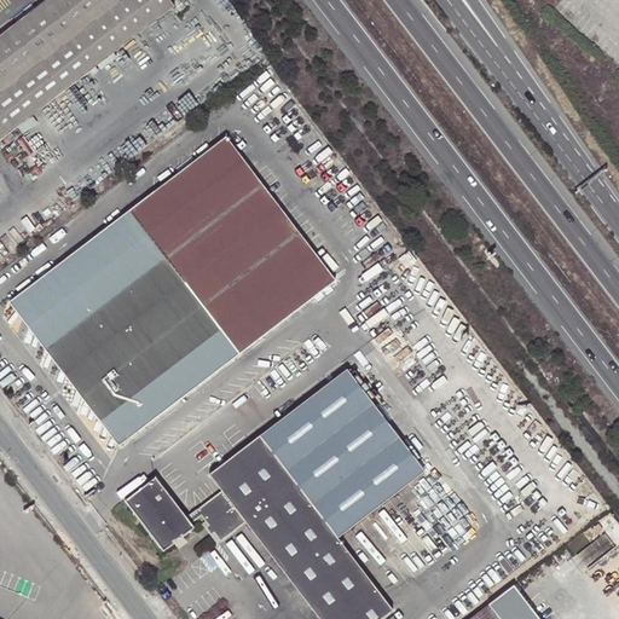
[(0,140),(174,6),(169,0),(46,0),(13,25),(0,35),(0,140)]
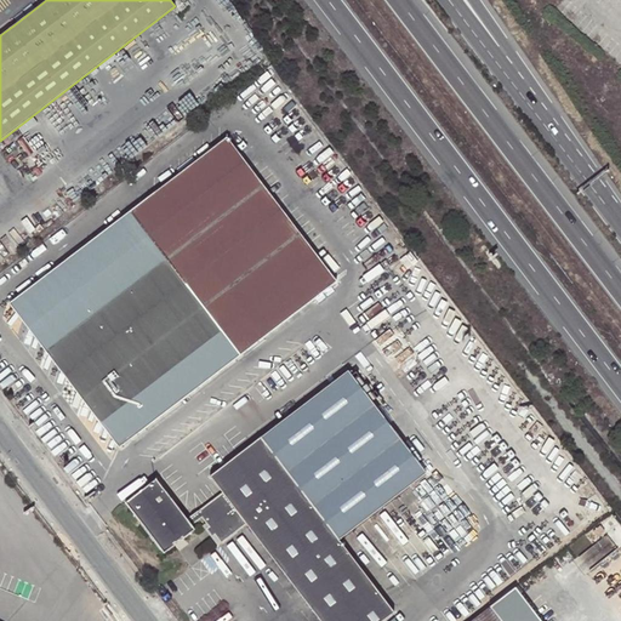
[(0,0),(0,6),(13,26),(46,0),(0,0)]
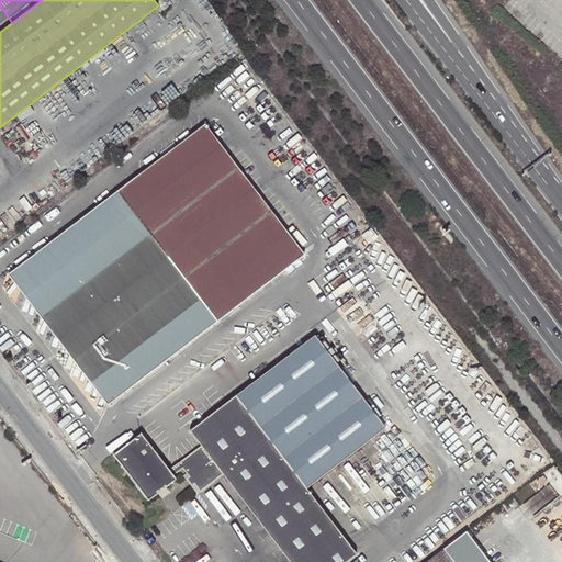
[(204,126),(9,276),(108,405),(303,256),(204,126)]
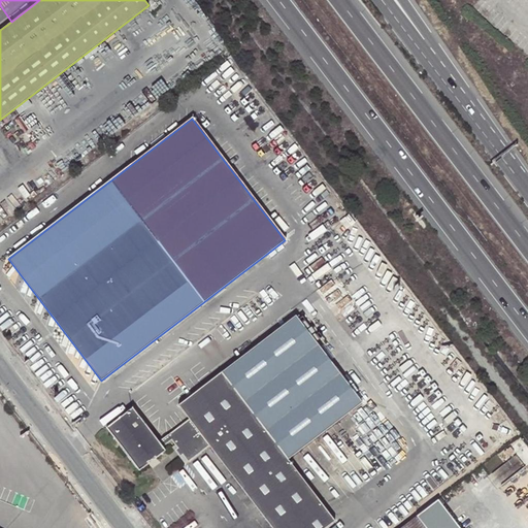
[(171,440),(177,448),(183,455),(187,461),(208,444),(272,527),(290,527),(323,503),(288,458),(361,401),(295,316),(178,405),(189,419),(167,435),(171,440)]
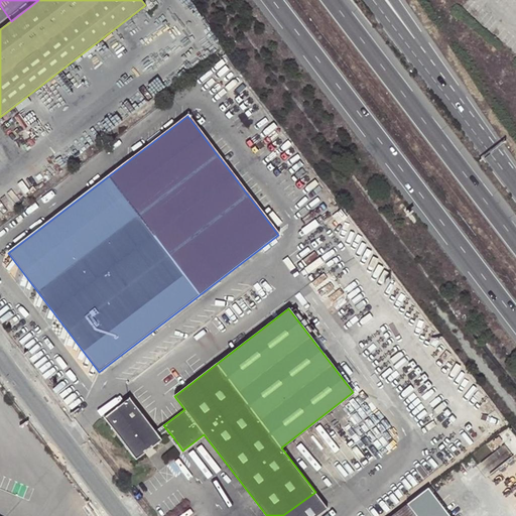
[(160,439),(158,437),(154,432),(129,399),(104,417),(135,460),(160,439)]
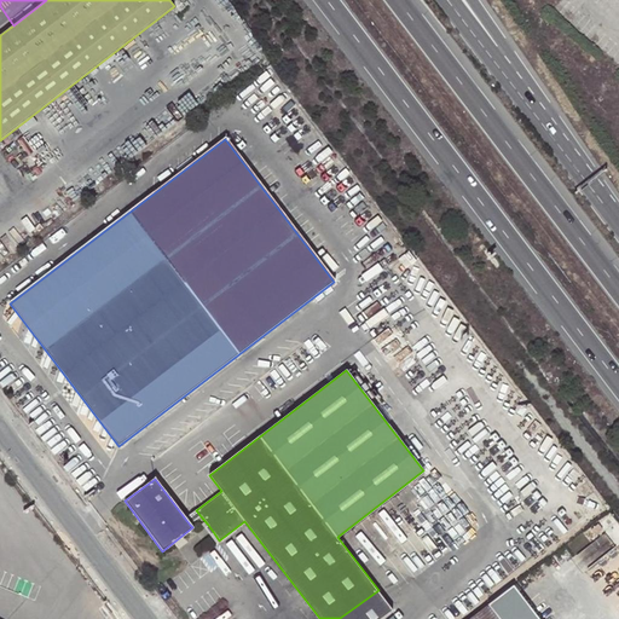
[(533,504),(526,496),(519,502),(525,510),(533,504)]
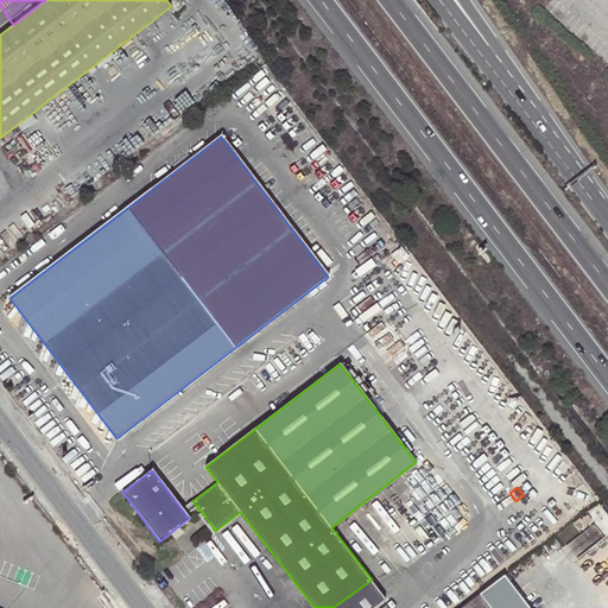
[(187,515),(197,507),(192,501),(182,510),(187,515)]
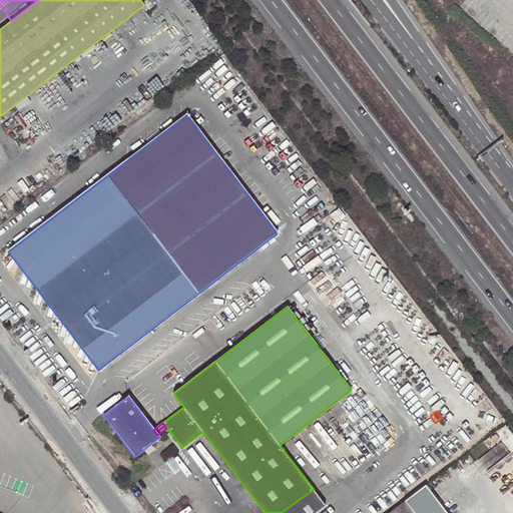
[(445,512),(425,486),(388,512),(445,512)]
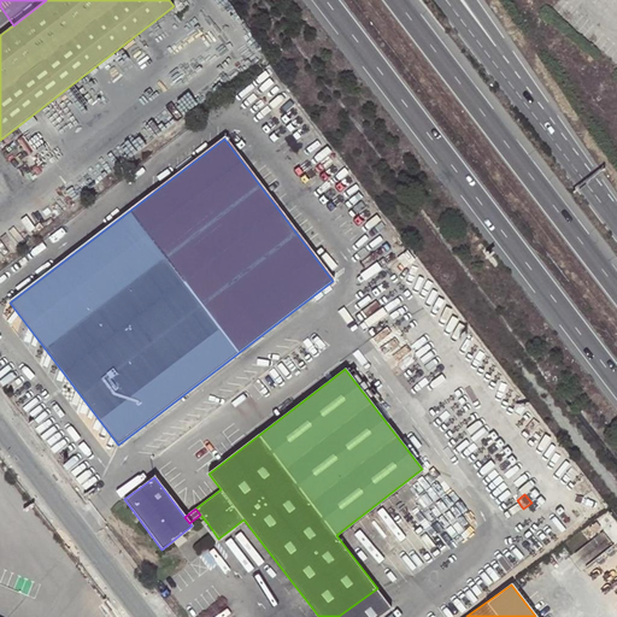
[(377,588),(339,616),(377,616),(391,607),(377,588)]
